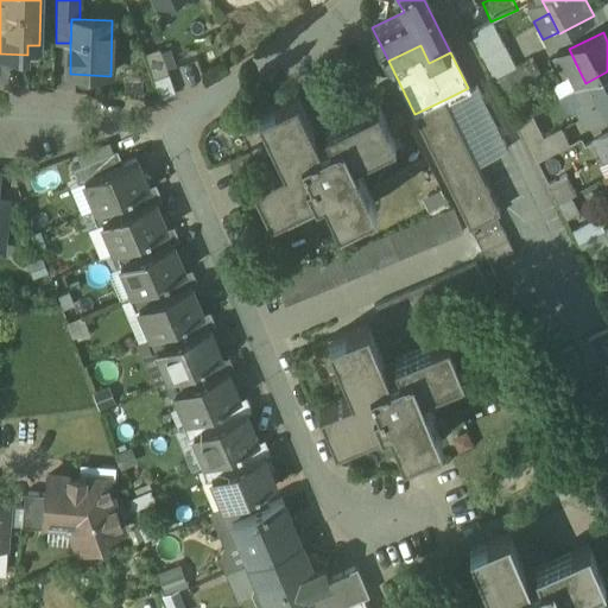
[(569,49),(551,58),(562,78),(578,69),(569,49)]
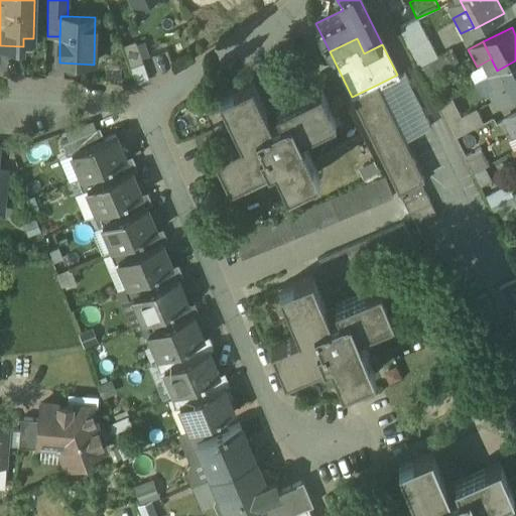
[(136,42),(123,47),(136,86),(149,81),(136,42)]
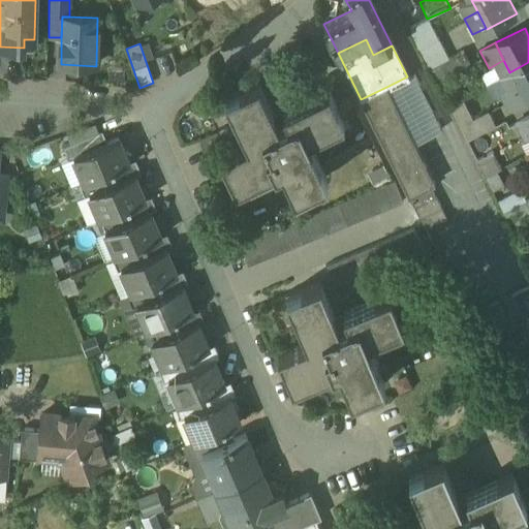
[(464,50),(430,67),(437,81),(471,63),(464,50)]
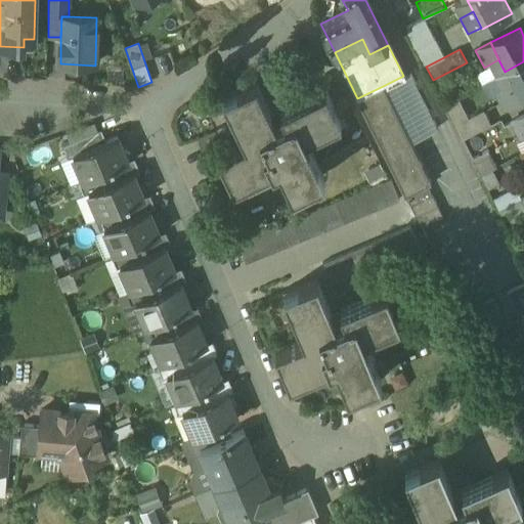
[(523,61),(505,72),(511,83),(520,99),(523,96),(523,61)]
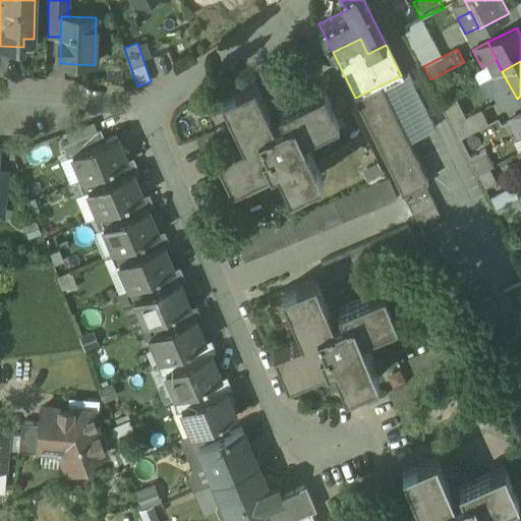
[(324,87),(270,111),(255,78),(236,88),(243,103),(228,110),(242,140),(217,152),(225,171),(240,164),(246,178),(278,164),(290,190),(309,181),(302,167),(315,161),(304,136),(324,127),(317,113),(332,106),(324,87)]
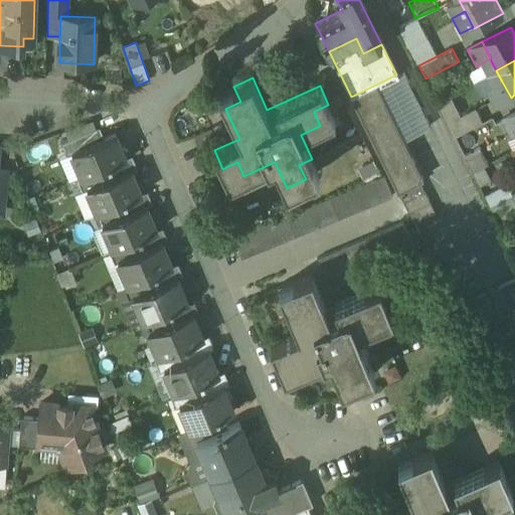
[(502,81),(488,89),(496,105),(511,98),(502,81)]
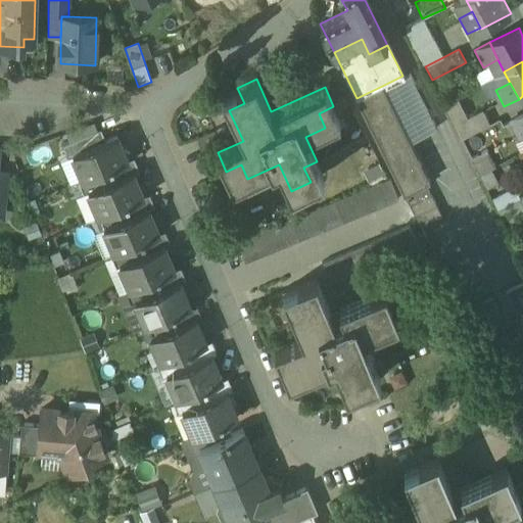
[(428,182),(382,86),(357,98),(403,194),(425,183),(428,182)]
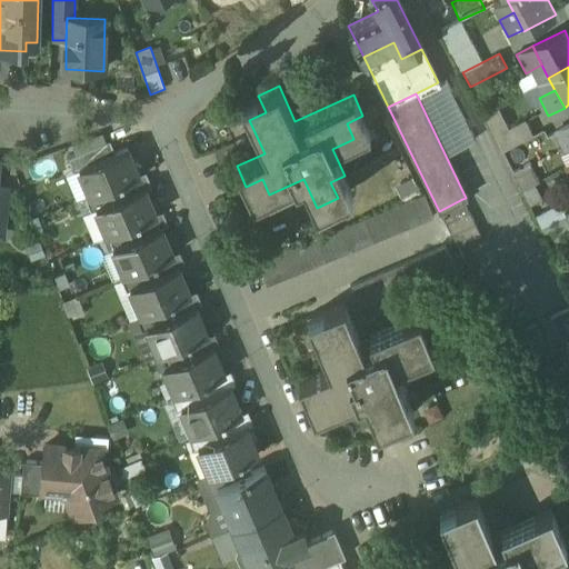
[(509,127),(497,102),(481,110),(501,149),(532,133),(525,119),(509,127)]
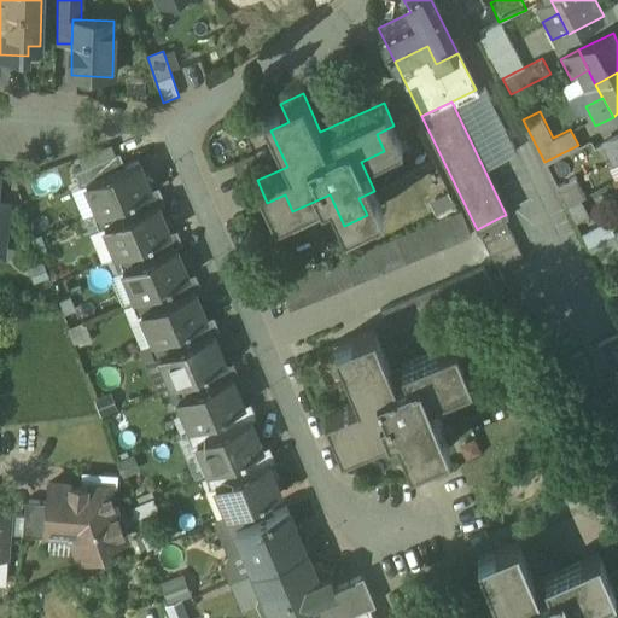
[(617,138),(605,144),(614,163),(617,161),(617,138)]
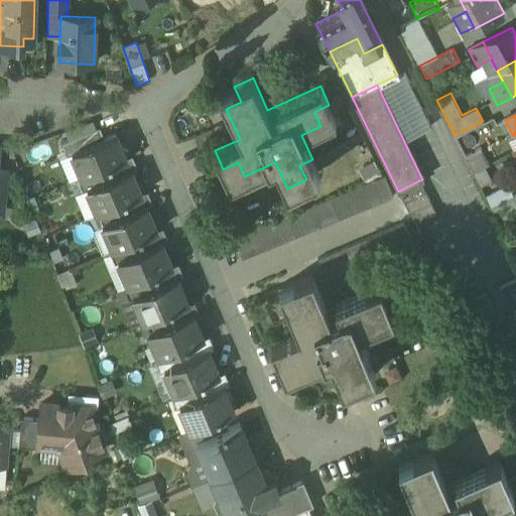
[(101,128),(63,143),(70,156),(74,154),(73,152),(105,138),(101,128)]
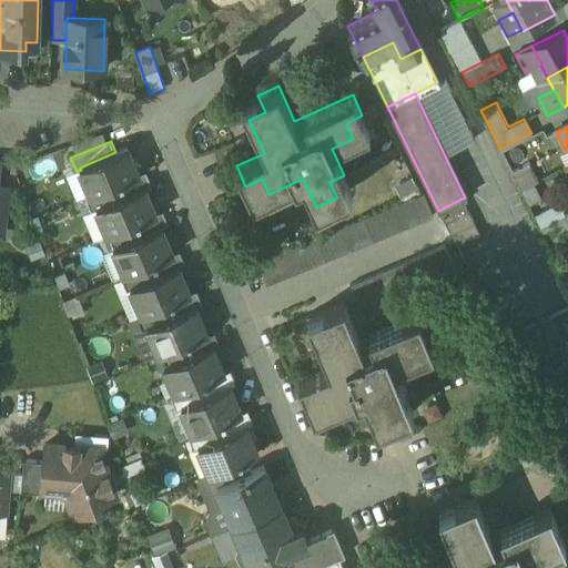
[(115,152),(80,168),(81,170),(91,195),(140,175),(128,148),(115,152)]
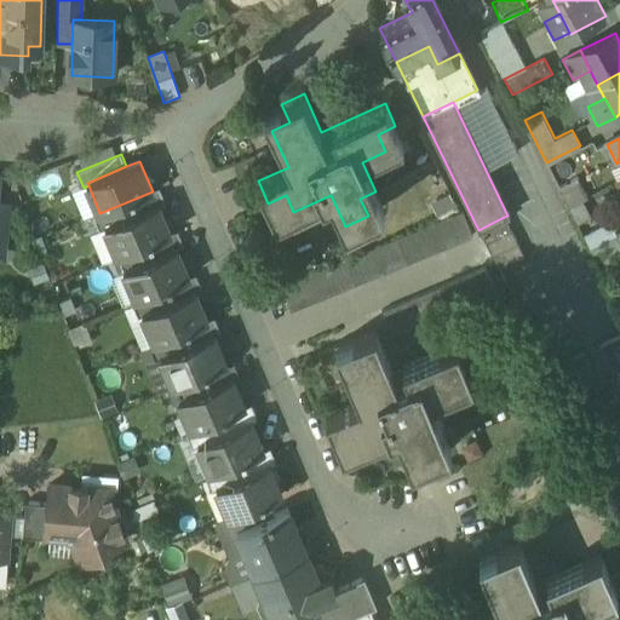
[(585,222),(601,212),(580,178),(563,188),(585,222)]
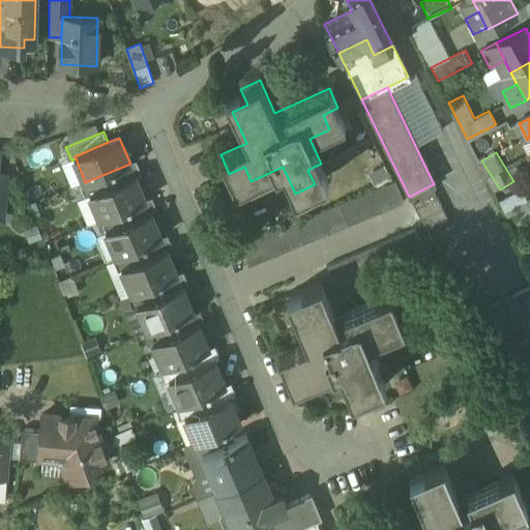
[(85,182),(81,184),(87,197),(91,196),(90,194),(136,175),(136,176),(141,174),(136,162),(85,182)]
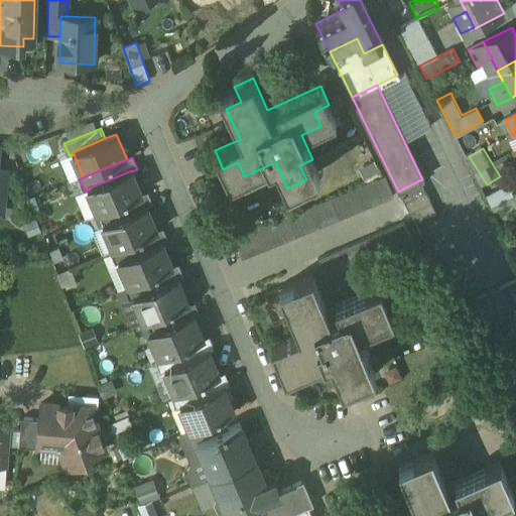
[(132,170),(88,188),(89,190),(99,214),(142,195),(132,171),(132,170)]
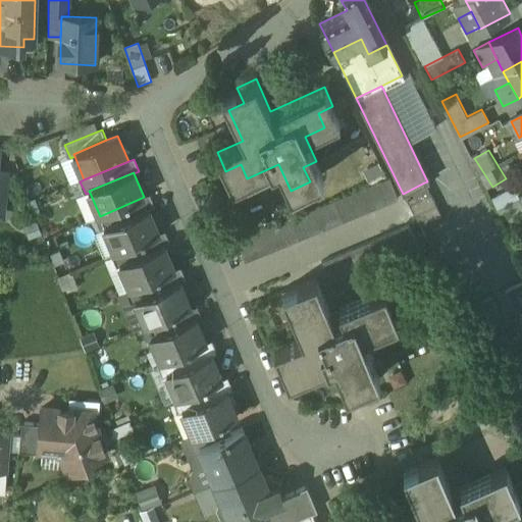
[(387,177),(236,241),(245,262),(397,200),(387,177)]
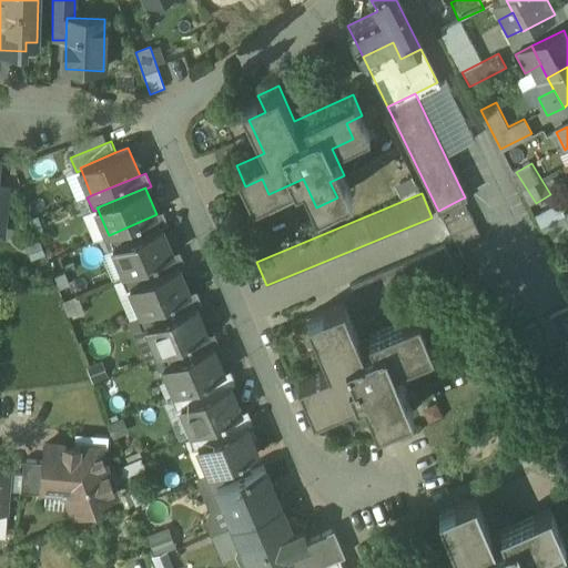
[(462,199),(438,211),(449,234),(473,223),(462,199)]
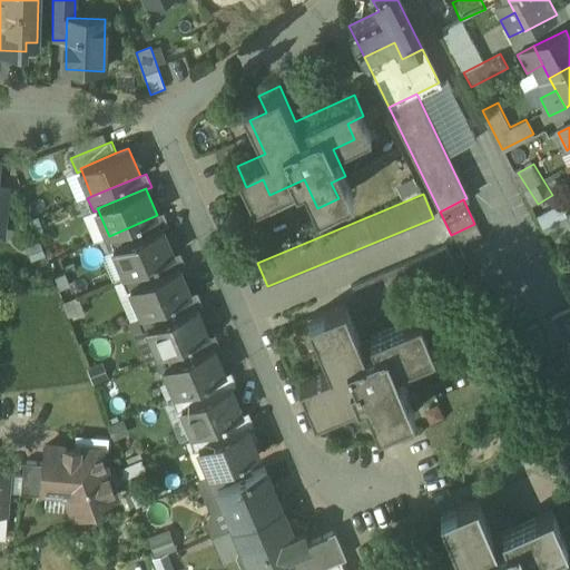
[(541,214),(547,226),(559,220),(562,229),(569,226),(569,213),(566,203),(541,214)]
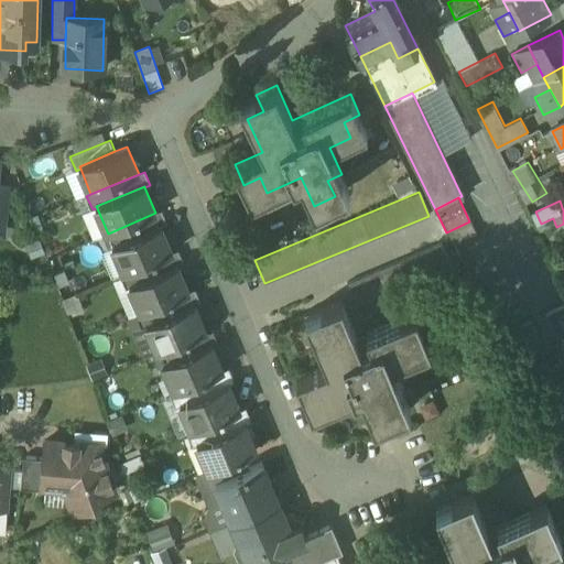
[(108,234),(102,236),(109,249),(114,247),(114,246),(161,226),(162,227),(167,225),(161,210),(108,234)]
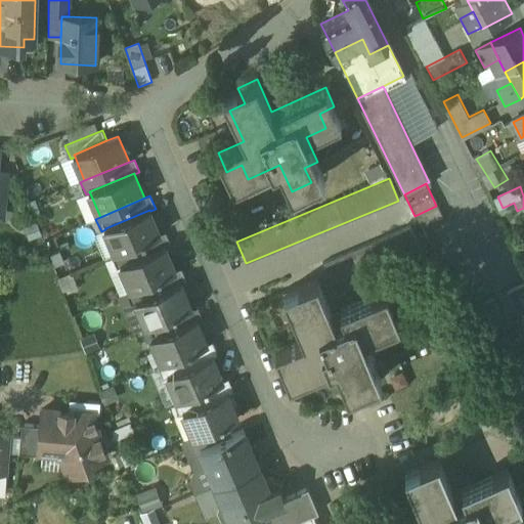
[(436,206),(415,216),(421,227),(441,217),(436,206)]
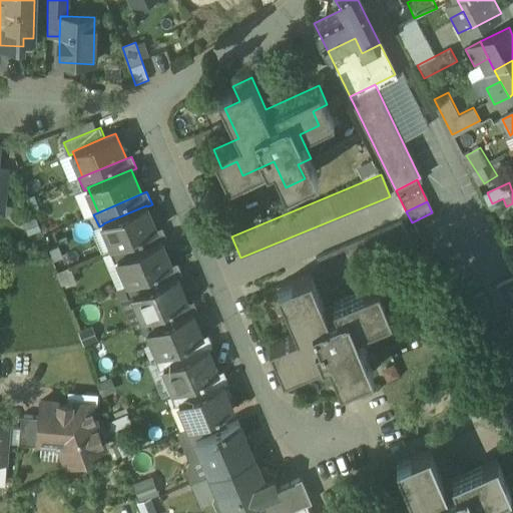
[(146,205),(103,223),(103,224),(113,248),(156,229),(147,206),(146,205)]
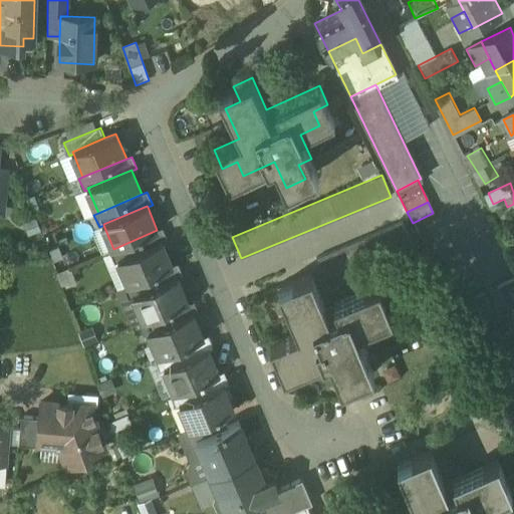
[(401,222),(314,257),(323,278),(410,243),(401,222)]
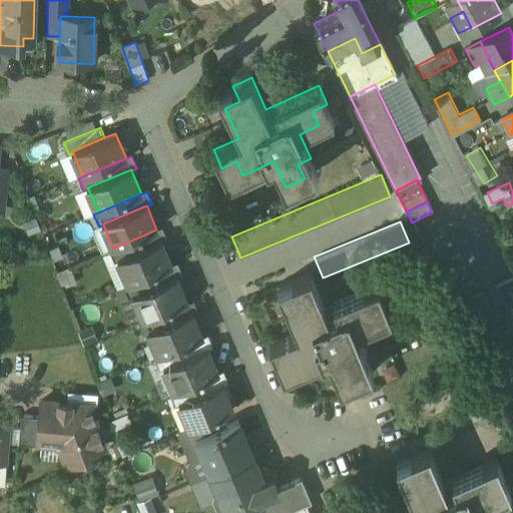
[(113,248),(109,250),(114,263),(118,262),(117,260),(160,241),(161,242),(167,240),(162,227),(113,248)]
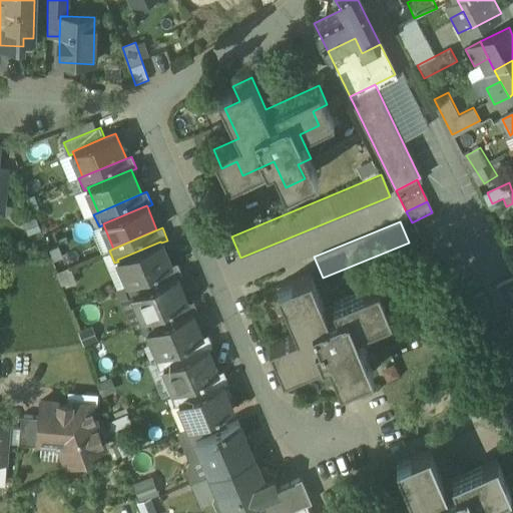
[(160,241),(117,260),(118,262),(128,285),(171,267),(171,266),(161,242),(160,241)]
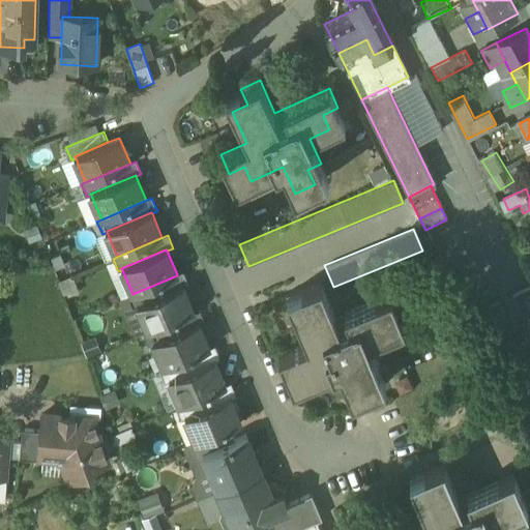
[(177,275),(133,294),(127,296),(133,308),(138,306),(138,305),(182,286),(183,288),(188,285),(183,272),(177,274),(177,275)]
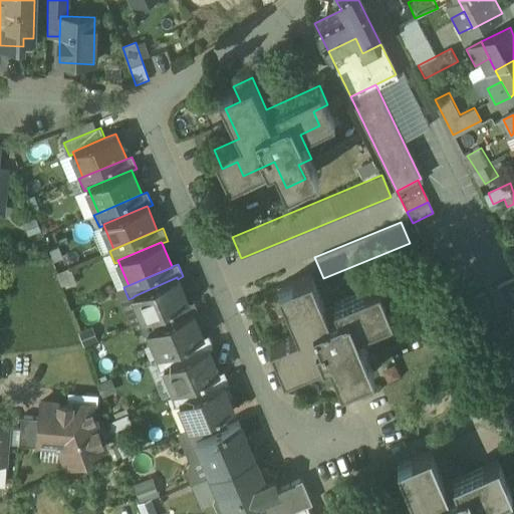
[(325,306),(311,273),(292,280),(298,295),(284,301),(296,331),(270,342),(278,361),(292,354),(298,368),(329,355),(340,383),(360,375),(354,360),(367,355),(357,331),(378,322),(372,308),(387,302),(378,284),(325,306)]
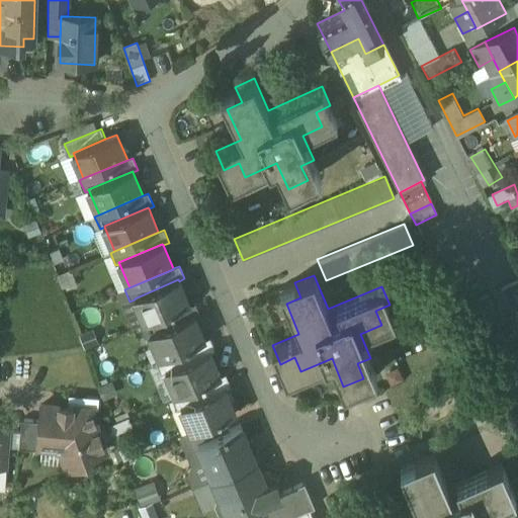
[(178,279),(135,298),(135,299),(145,323),(145,324),(189,306),(189,305),(179,281),(178,279)]
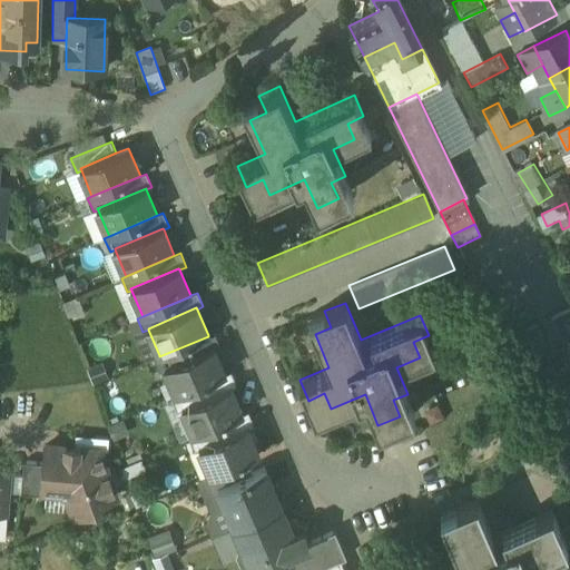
[(148,330),(143,332),(137,318),(130,323),(135,335),(146,361),(154,359),(159,355),(148,330)]
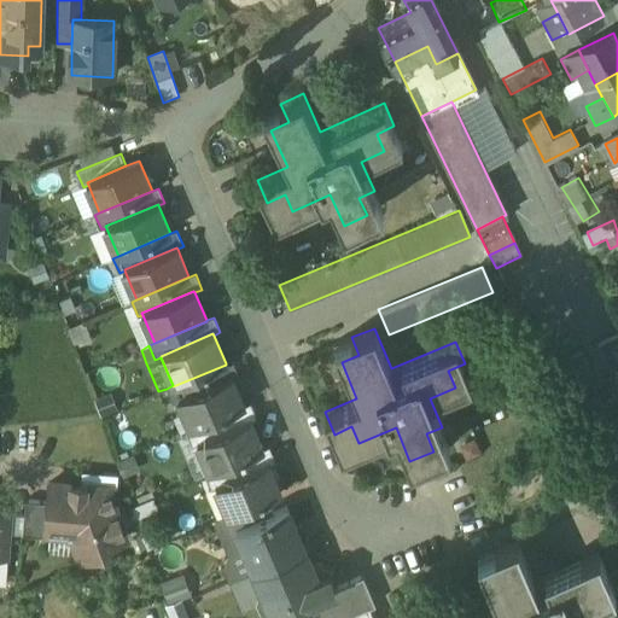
[(226,365),(173,386),(173,385),(167,389),(174,402),(180,400),(232,377),(232,379),(239,377),(232,361),(226,363),(226,365)]
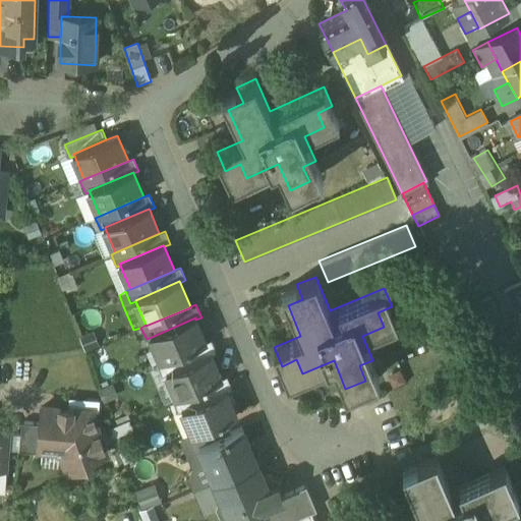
[(195,317),(152,337),(162,361),(206,343),(195,320),(195,317)]
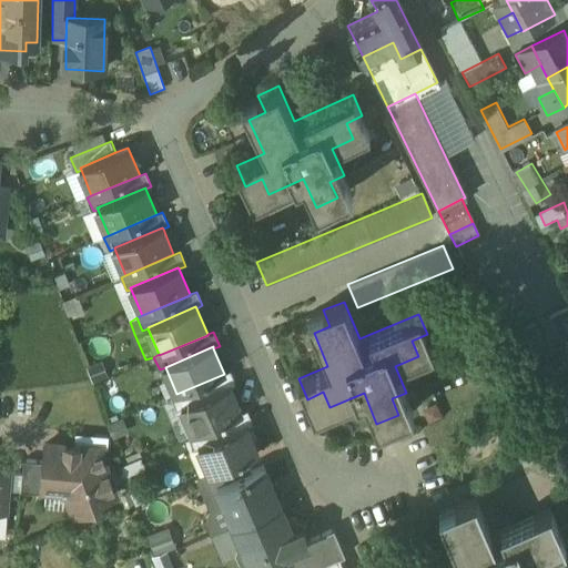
[(176,394),(171,396),(176,409),(182,407),(230,386),(231,388),(236,385),(230,371),(176,394)]
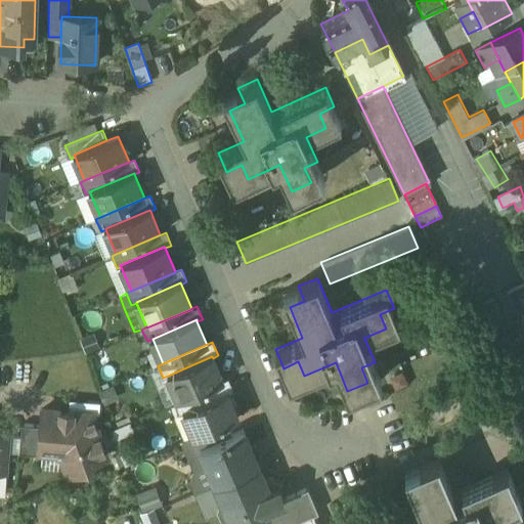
[(212,356),(168,376),(178,400),(222,381),(213,358),(212,356)]
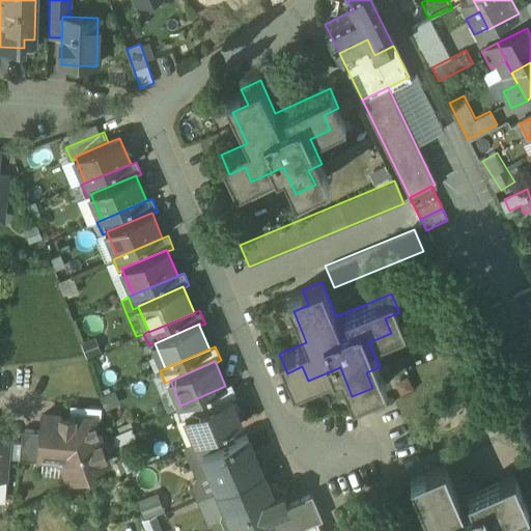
[(180,406),(175,408),(182,422),(187,420),(186,418),(230,399),(231,400),(236,398),(231,384),(180,406)]
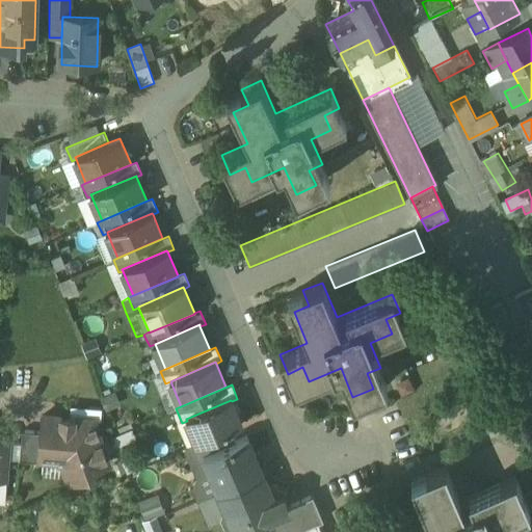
[(231,400),(186,419),(187,421),(196,444),(231,429),(241,424),(232,401),(231,400)]
